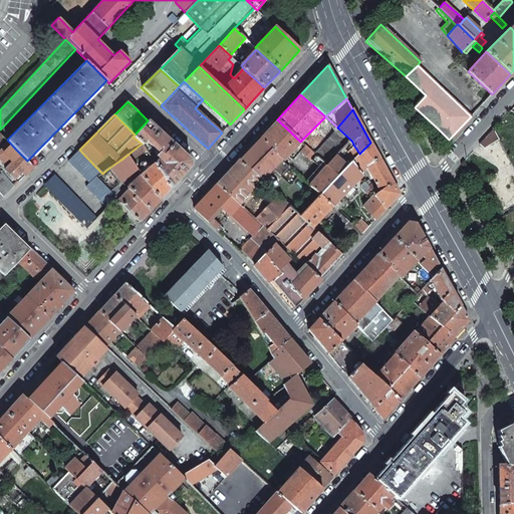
[(277,119),(259,139),(281,159),(283,161),(300,142),(277,119)]
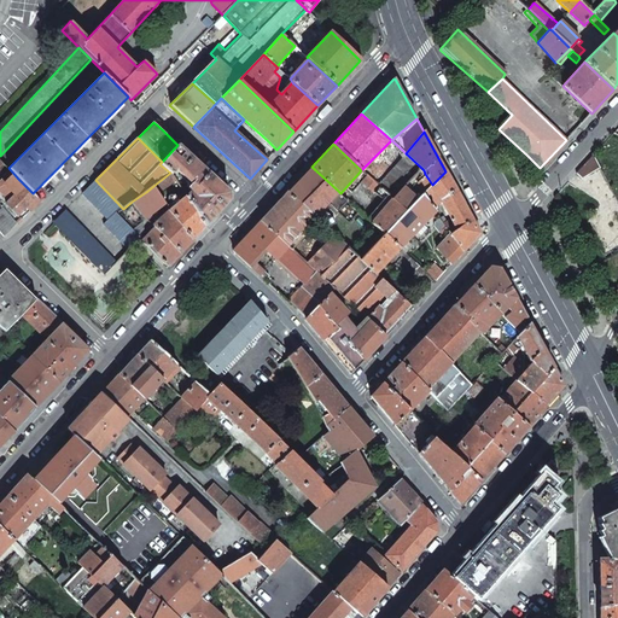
[(162,162),(159,164),(170,173),(172,174),(176,169),(192,185),(188,188),(192,192),(186,197),(205,226),(228,200),(228,192),(178,145),(162,162)]
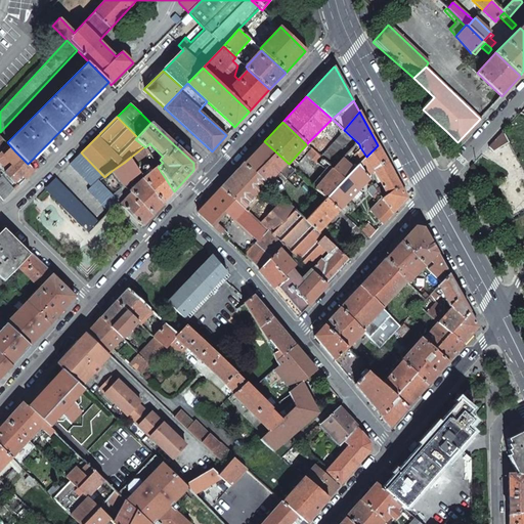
[(341,134),(320,157),(333,169),(342,160),(357,142),(344,130),(341,134)]
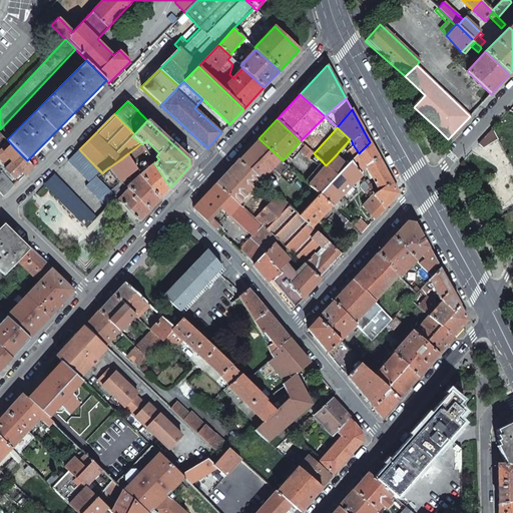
[(479,143),(483,148),(498,139),(492,128),(479,143)]
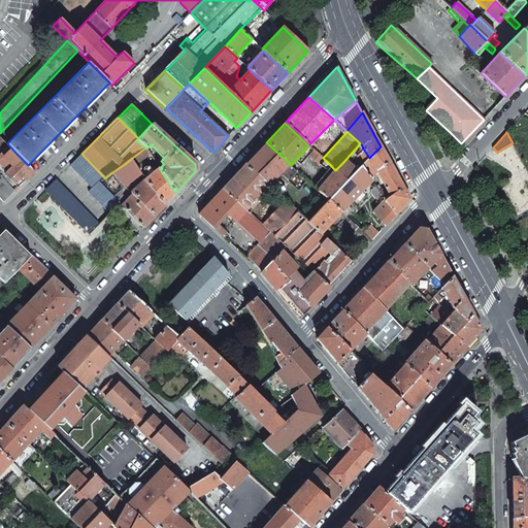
[(266,142),(245,164),(268,186),(289,163),(266,142)]
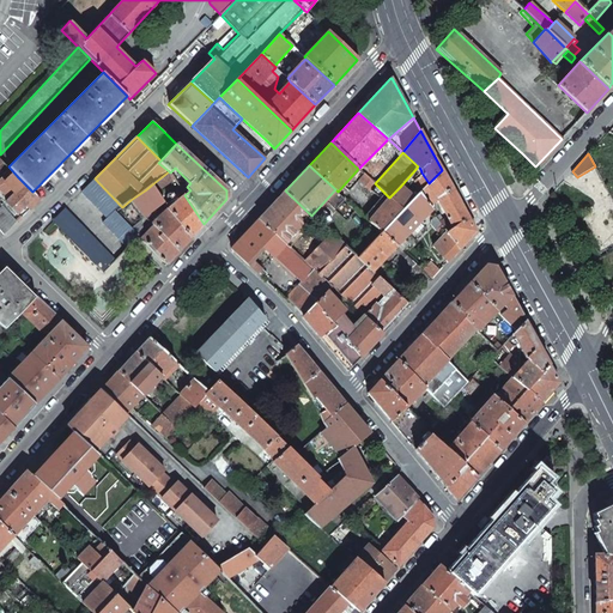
[(437,198),(444,212),(460,204),(442,170),(429,183),(428,184),(438,198),(437,198)]
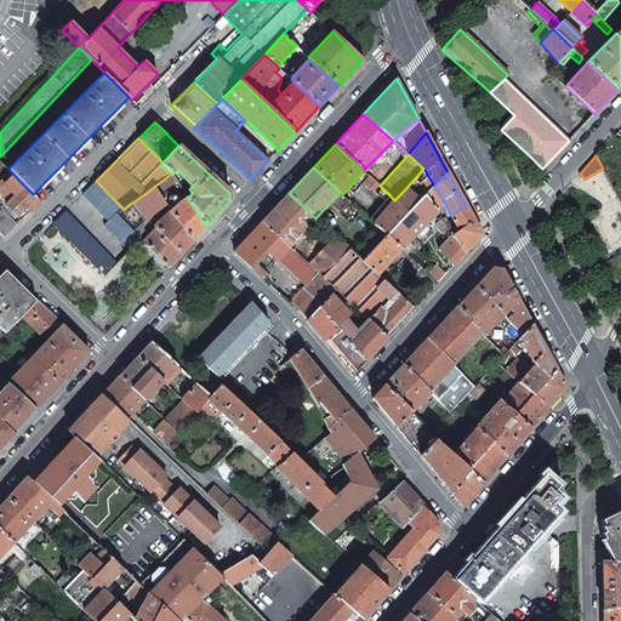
[(171,174),(154,187),(159,194),(176,181),(172,175),(171,174)]
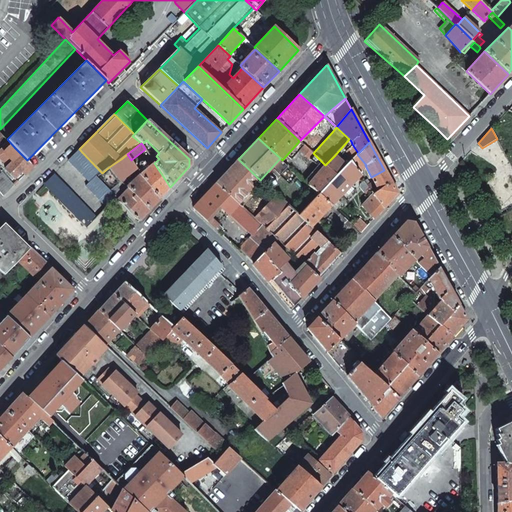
[(352,144),(345,151),(350,156),(352,159),(357,154),(358,153),(352,144)]
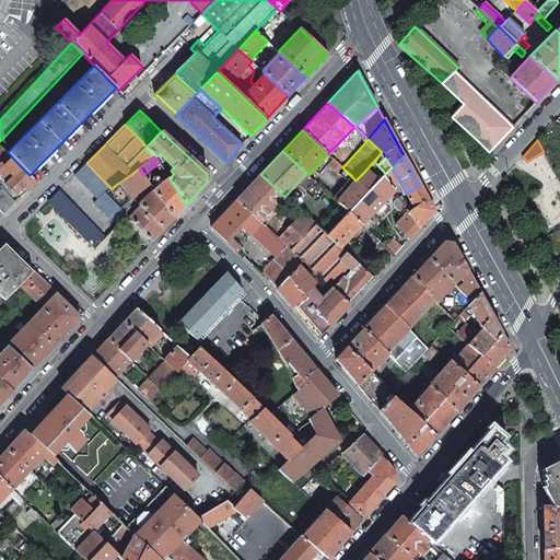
[(23,168),(16,162),(12,167),(18,174),(23,168)]
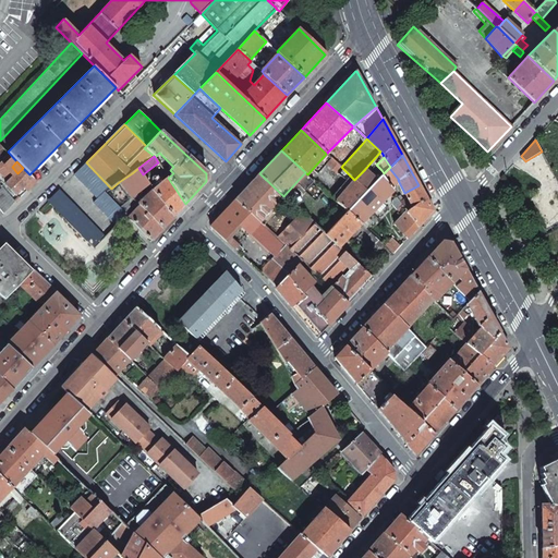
[(86,162),(74,174),(97,198),(104,191),(105,192),(109,186),(86,162)]
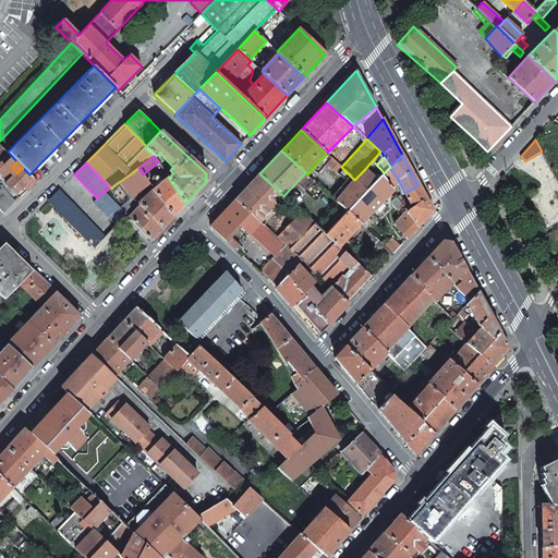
[(339,166),(335,171),(349,185),(354,180),(341,167),(339,166)]
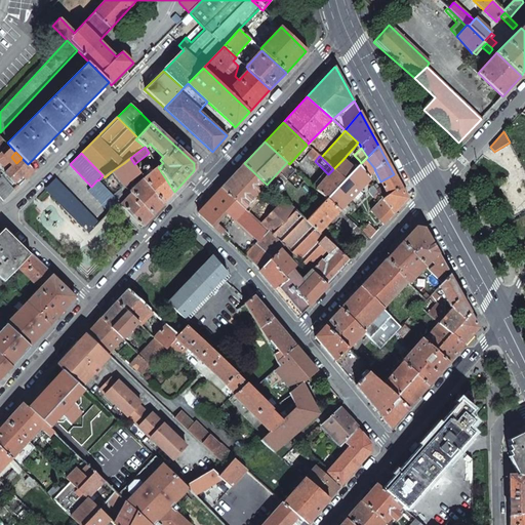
[(28,164),(22,158),(16,163),(5,174),(13,183),(31,167),(28,164)]
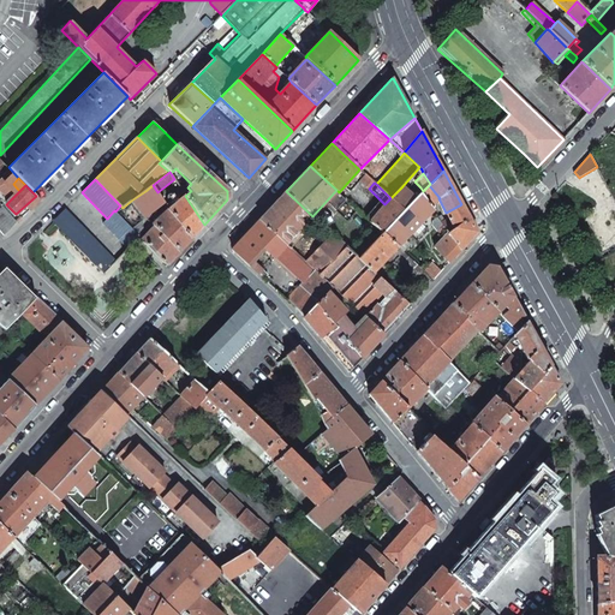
[(145,191),(131,201),(144,219),(163,203),(157,192),(153,185),(145,191)]
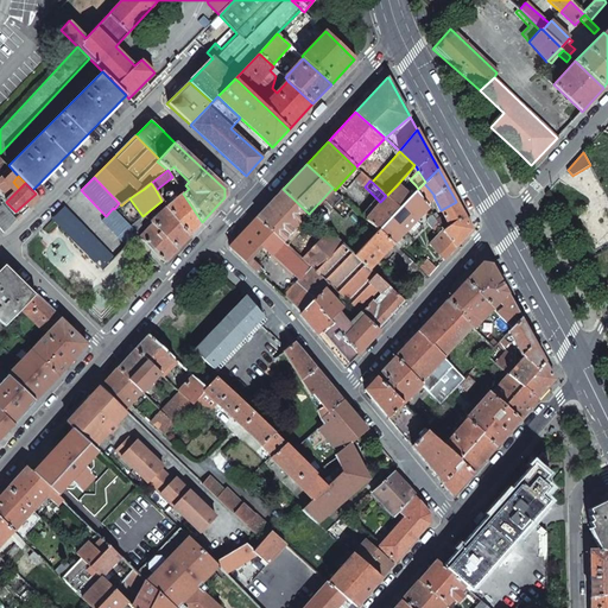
[(418,189),(417,190),(425,203),(428,202),(434,196),(435,196),(424,183),(418,189)]
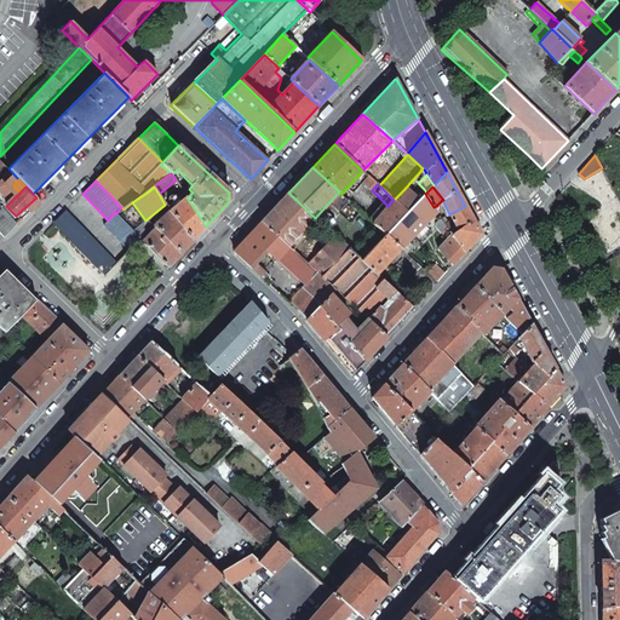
[(405,189),(394,200),(408,213),(419,201),(405,189)]
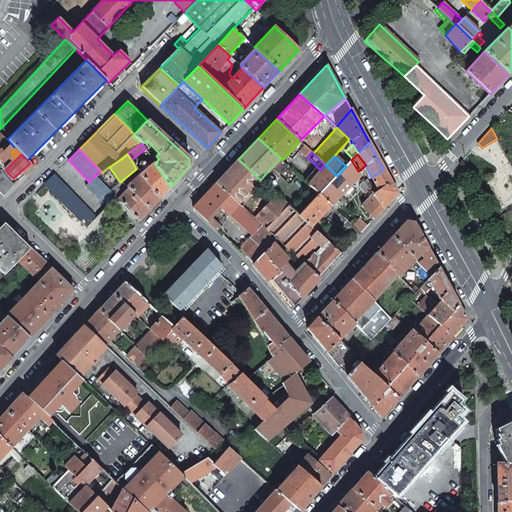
[(350,156),(344,163),(347,165),(351,160),(352,159),(350,156)]
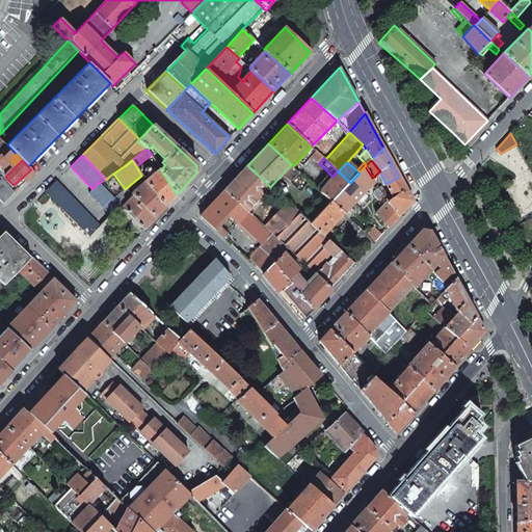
[(247,165),(224,190),(238,203),(247,212),(270,187),(247,165)]
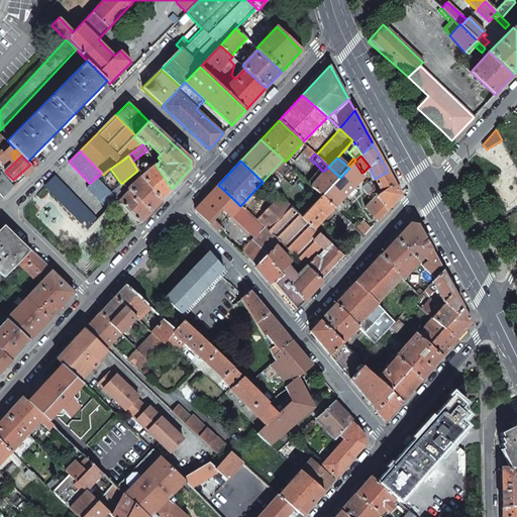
[(340,178),(322,196),(334,207),(364,177),(364,176),(362,173),(354,162),(350,167),(349,168),(340,178)]
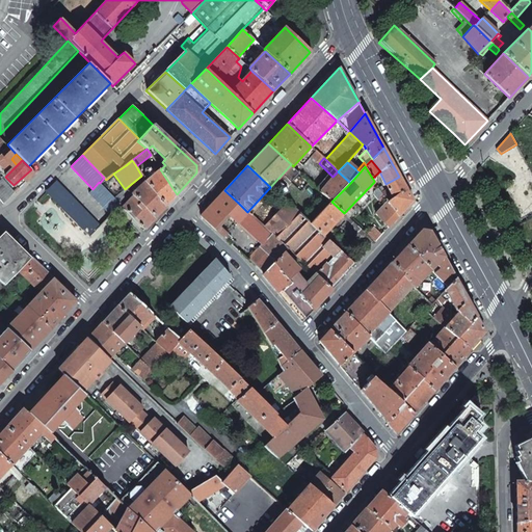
[(160,169),(145,182),(165,206),(177,194),(160,169)]
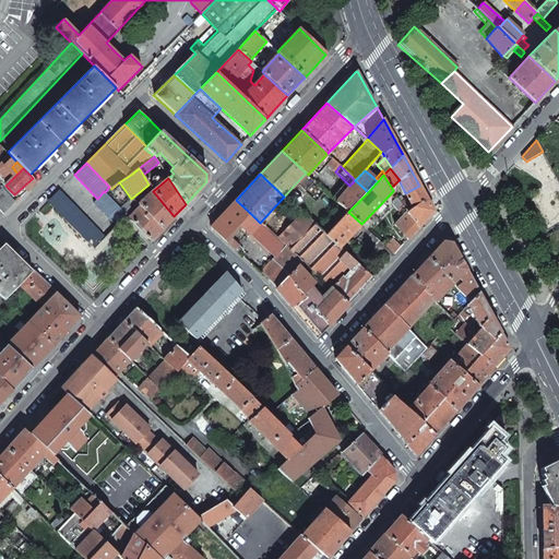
[(349,186),(336,201),(348,212),(368,192),(355,180),(349,186)]
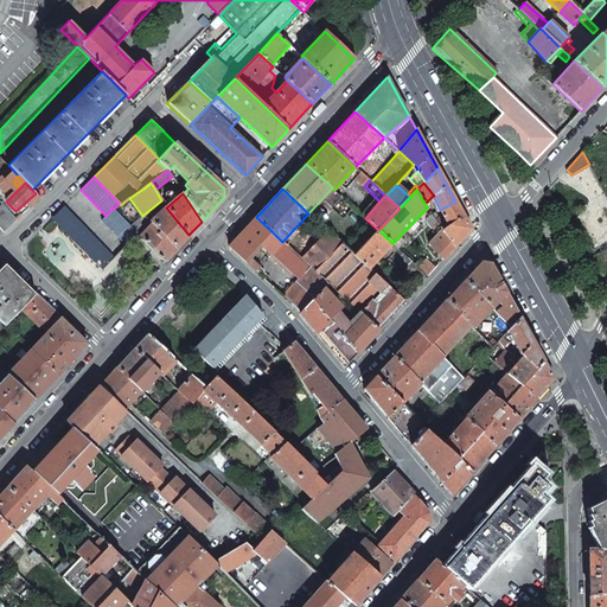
[(455,247),(471,229),(455,202),(440,210),(443,215),(448,225),(442,229),(455,247)]
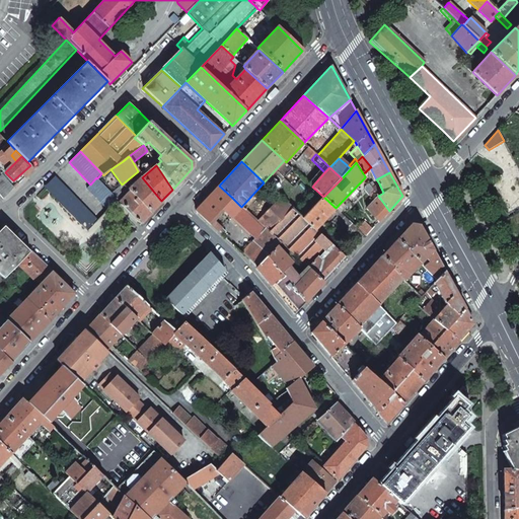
[(0,195),(3,199),(13,189),(1,174),(0,175),(0,195)]
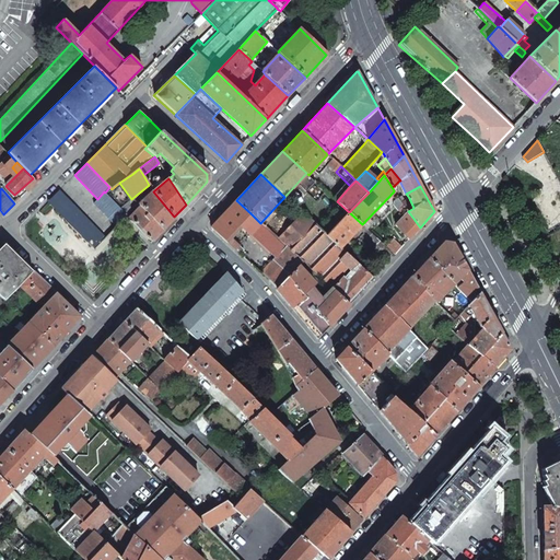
[(59,190),(47,201),(69,223),(94,247),(104,237),(59,190)]
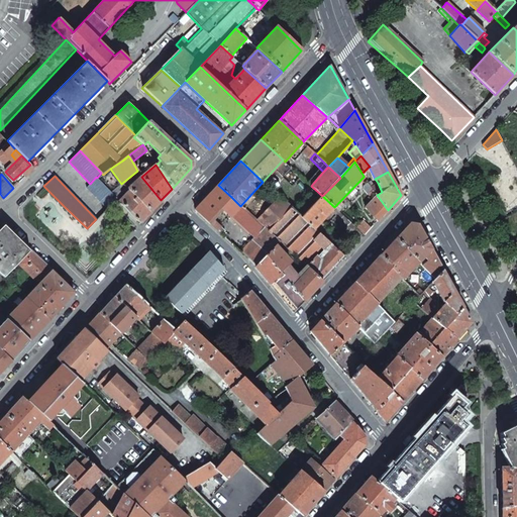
[(90,184),(86,187),(107,208),(116,198),(110,192),(98,179),(97,178),(96,177),(90,184)]
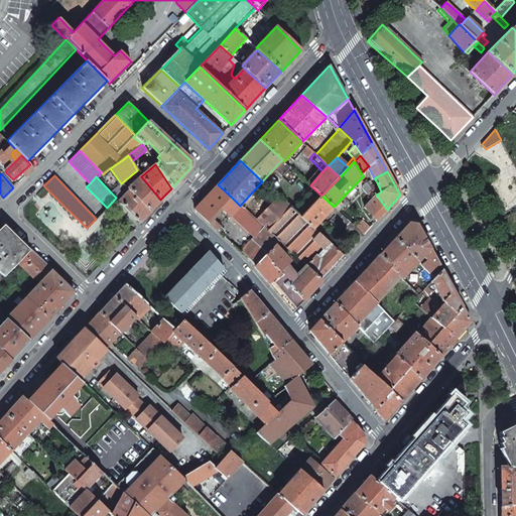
[(141,176),(131,185),(153,209),(161,201),(160,200),(141,176)]
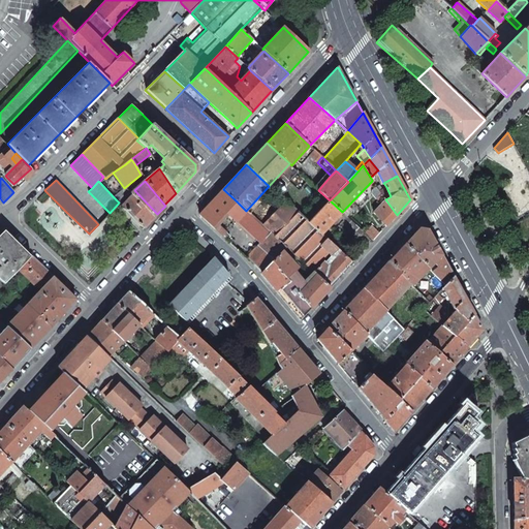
[(376,186),(371,191),(381,205),(385,199),(379,191),(376,186)]
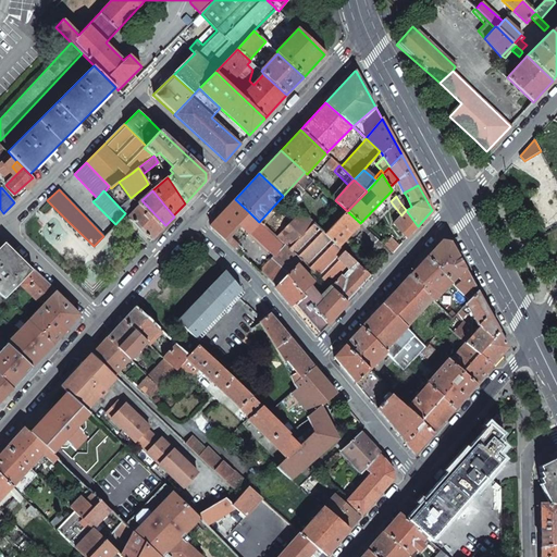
[(407,197),(399,201),(406,210),(411,207),(407,197)]
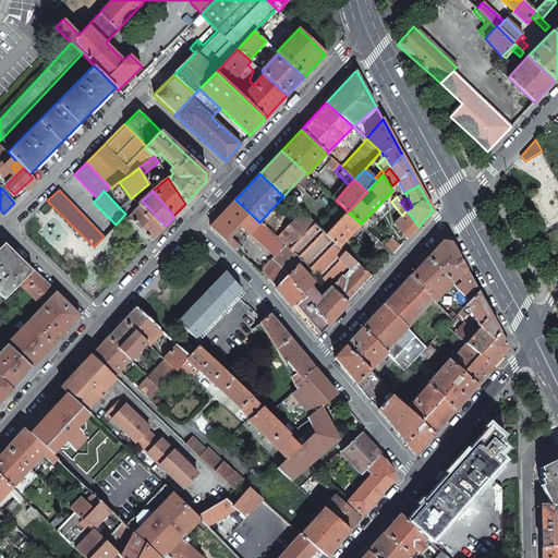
[(126,202),(119,207),(125,214),(128,216),(130,214),(130,199),(129,199),(126,202)]
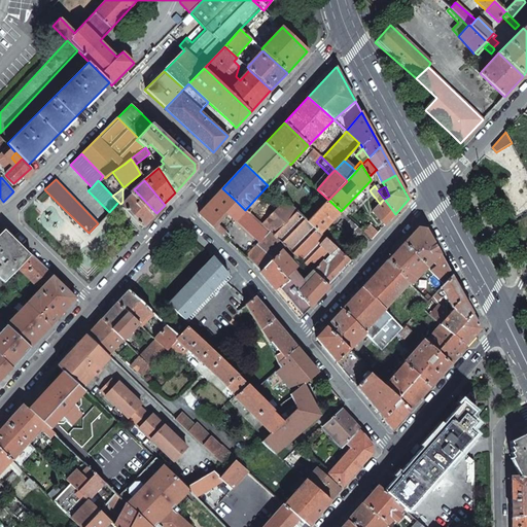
[(222,188),(199,214),(211,226),(225,211),(236,201),(222,188)]
